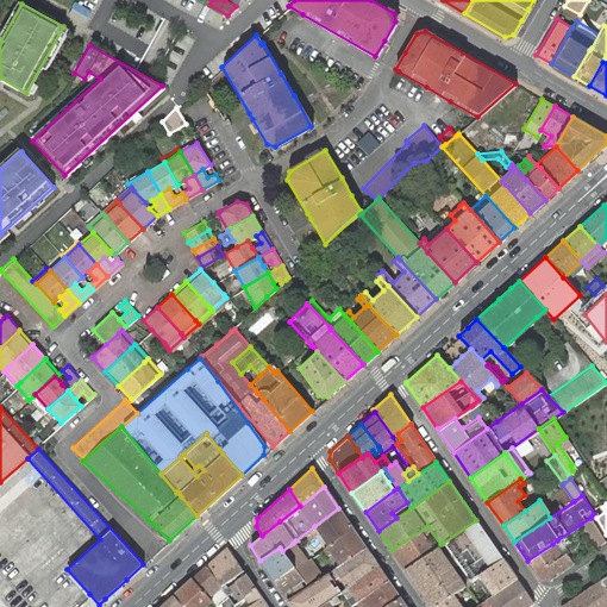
[(352,527),(338,508),(314,526),(317,531),(326,545),(352,527)]
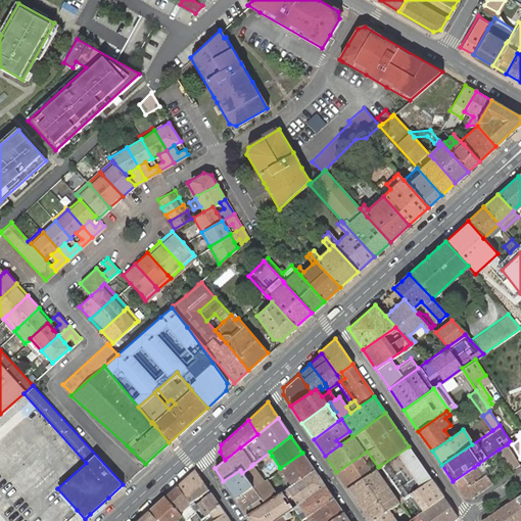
[(519,464),(507,444),(499,450),(511,469),(519,464)]
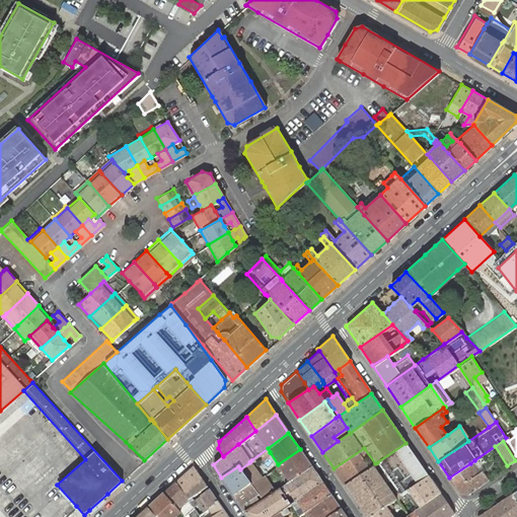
[(405,443),(377,462),(384,472),(396,464),(404,476),(392,485),(397,491),(399,495),(400,494),(407,490),(428,475),(421,464),(410,471),(402,460),(413,453),(405,443)]
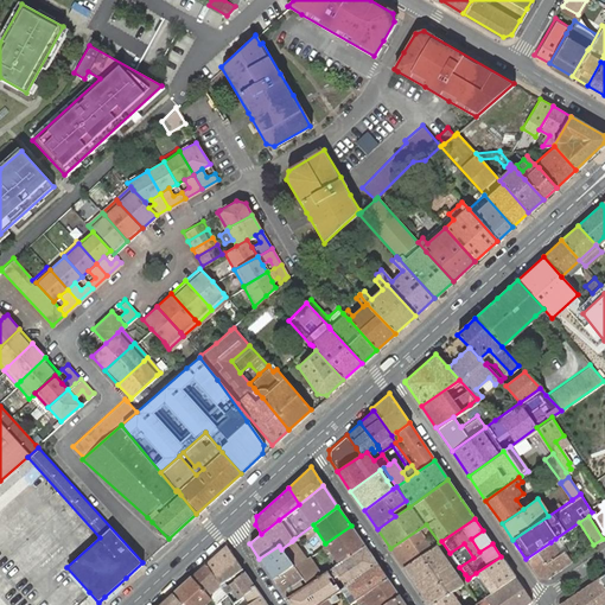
[(426,524),(390,548),(403,567),(437,545),(439,542),(426,524)]
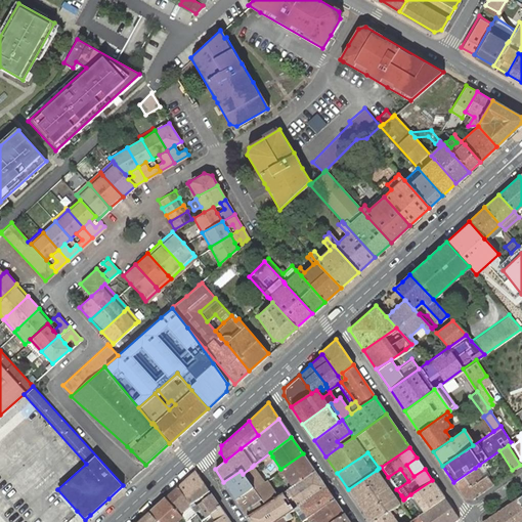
[(314,470),(303,453),(280,469),(266,479),(265,480),(263,481),(253,488),(264,504),(276,495),(267,483),(269,481),(273,487),(284,480),(281,476),(285,474),(292,485),(314,470)]
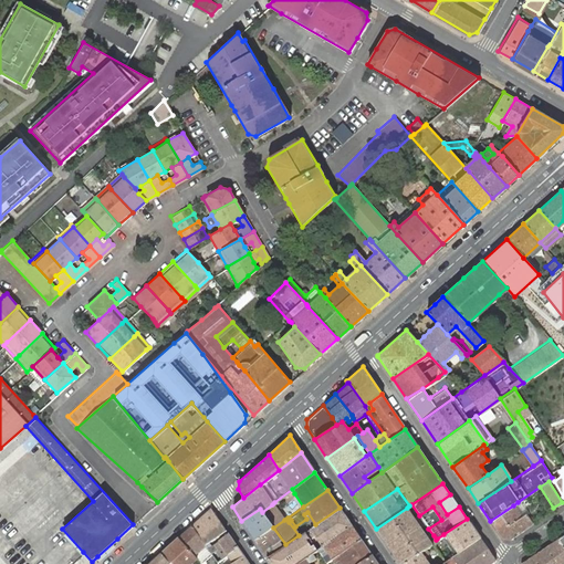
[(518,502),(513,505),(521,517),(525,513),(518,502)]
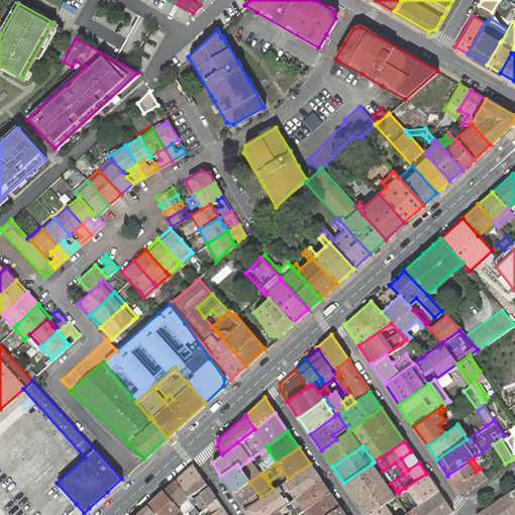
[(259,473),(248,460),(239,468),(244,475),(249,482),(260,475),(262,474),(263,473),(261,471),(259,473)]
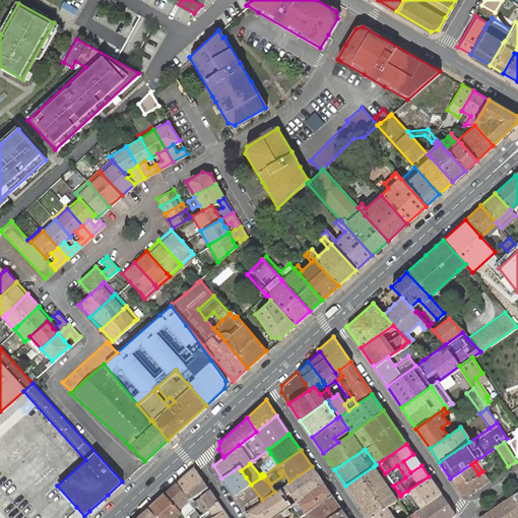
[(471,464),(450,478),(460,493),(467,494),(489,479),(482,471),(478,474),(471,464)]
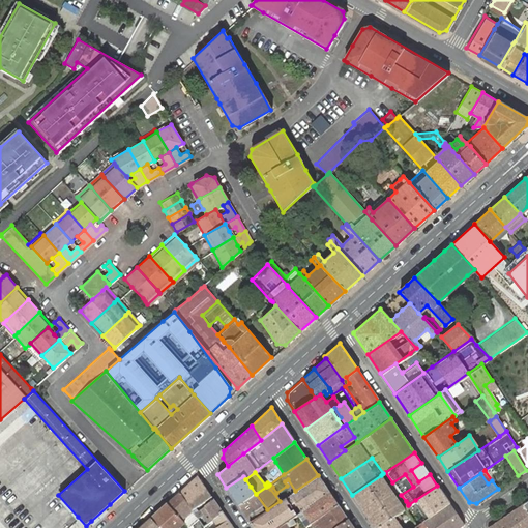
[(197,475),(179,491),(192,509),(194,512),(197,510),(194,507),(211,496),(197,475)]
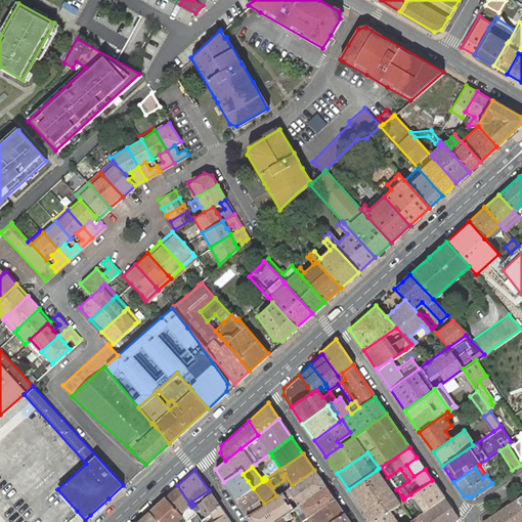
[(325,486),(314,470),(292,485),(286,489),(281,492),(287,501),(292,497),(297,506),(325,486)]
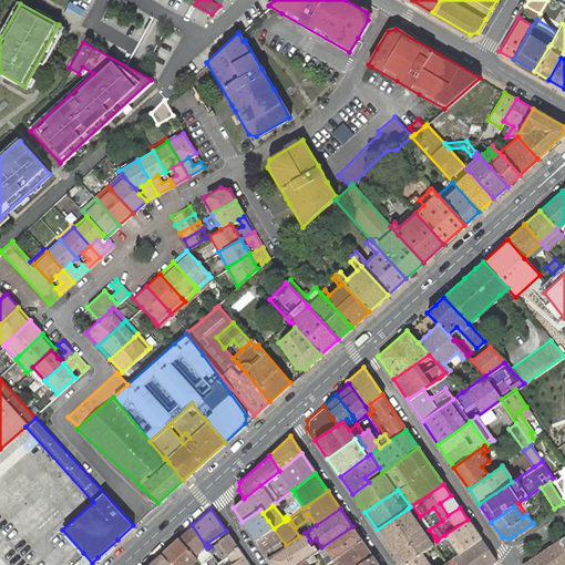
[(408,509),(377,530),(400,564),(432,544),(437,541),(434,536),(429,540),(408,509)]
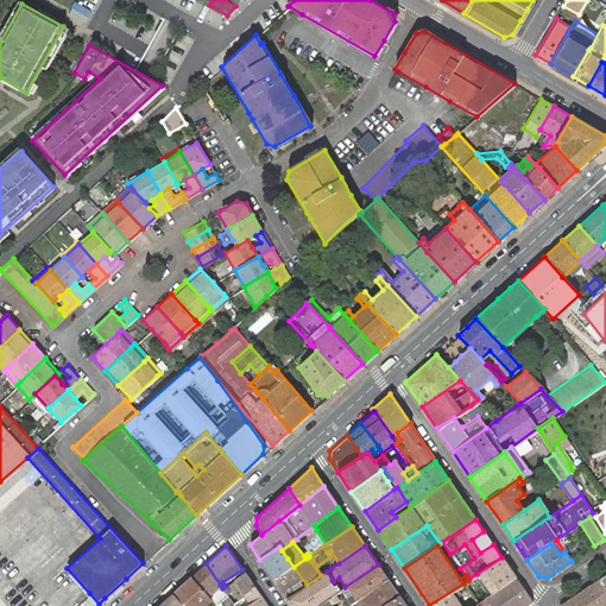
[(279,547),(259,560),(272,579),(289,569),(281,557),(283,557),(285,560),(288,559),(282,550),(279,547)]
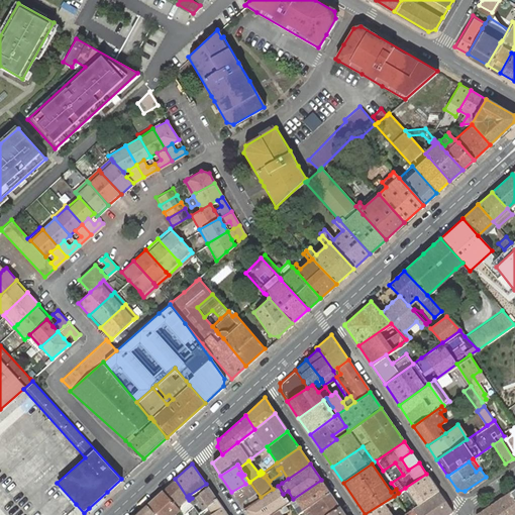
[(426,474),(405,488),(416,505),(437,490),(426,474)]
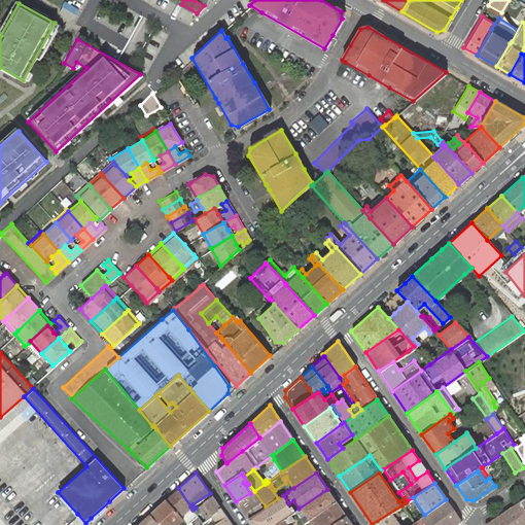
[(178,488),(165,500),(182,519),(185,522),(196,514),(193,510),(190,506),(178,488)]
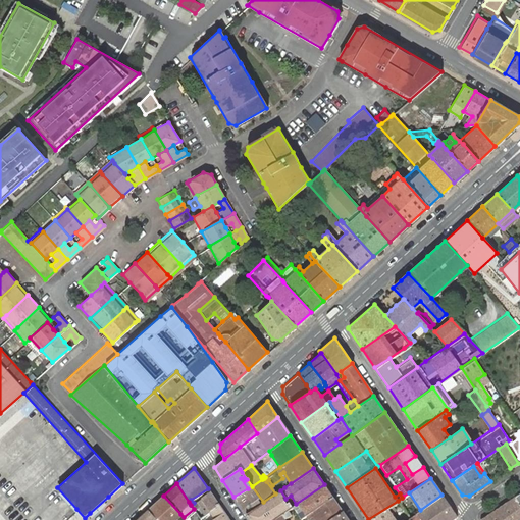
[(331,497),(324,484),(296,504),(292,506),(294,509),(298,506),(303,513),(299,515),(300,518),(301,518),(305,515),(331,497)]
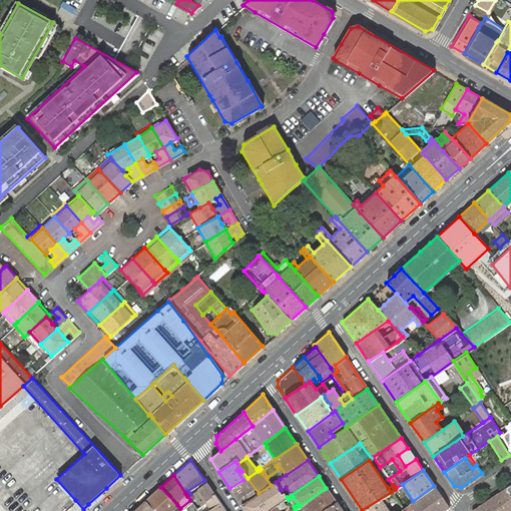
[(243,480),(229,488),(240,505),(259,493),(247,478),(243,480)]
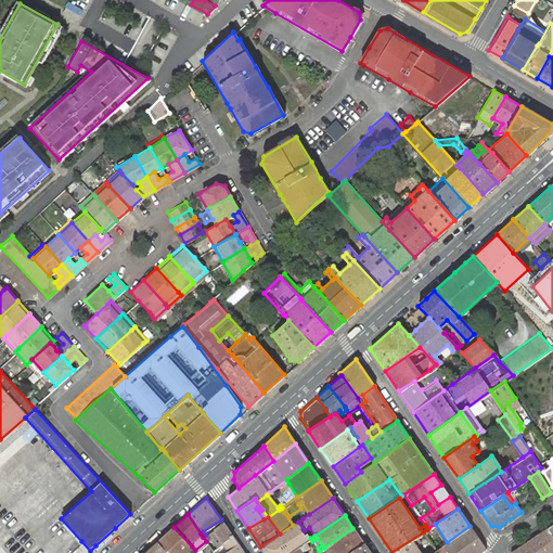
[(293,525),(280,534),(260,547),(265,552),(287,552),(306,541),(310,539),(304,530),(298,522),(293,525)]
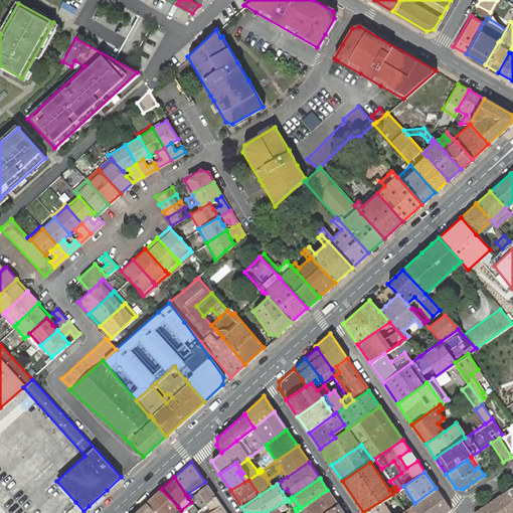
[(188,498),(191,502),(196,510),(205,504),(215,497),(206,485),(197,491),(191,496),(188,498)]
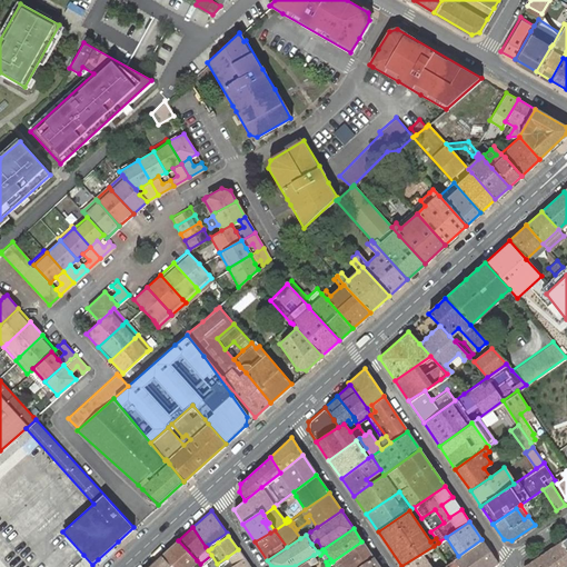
[(566,536),(560,541),(524,566),(523,566),(564,566),(566,565),(566,536)]
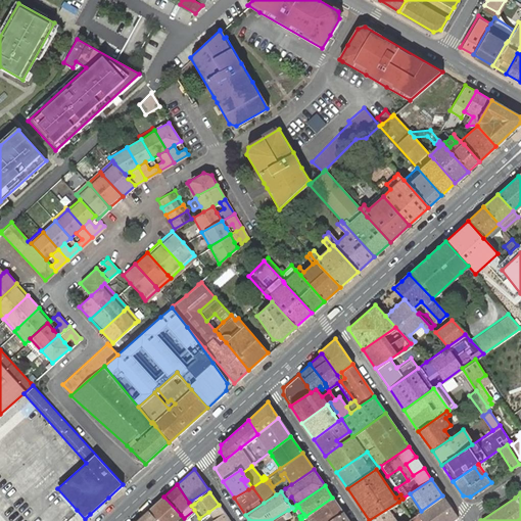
[(451,520),(457,518),(457,516),(442,495),(421,511),(410,518),(406,520),(451,520)]
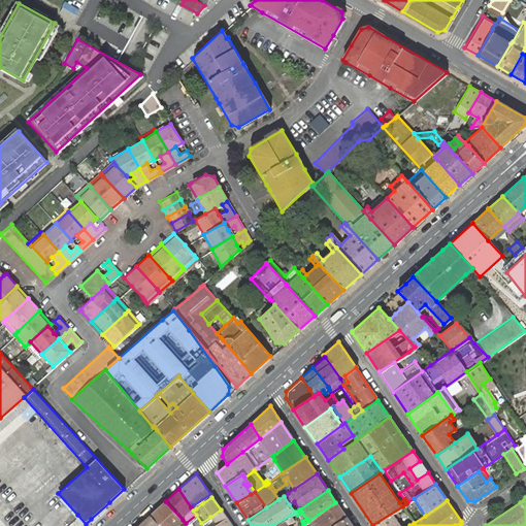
[(165,501),(149,516),(158,525),(175,525),(183,520),(165,501)]
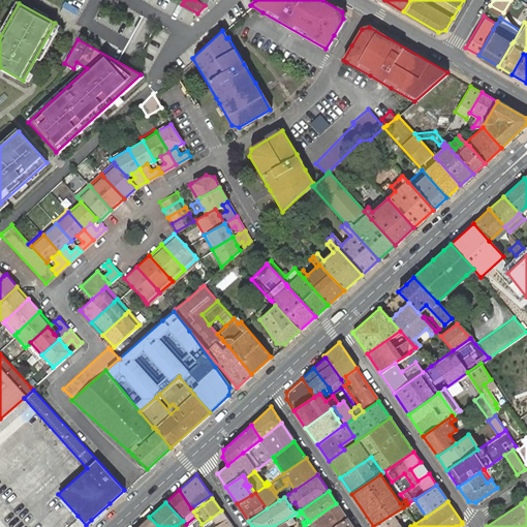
[(333,526),(347,518),(336,503),(309,522),(312,526),(316,523),(318,526),(333,526)]
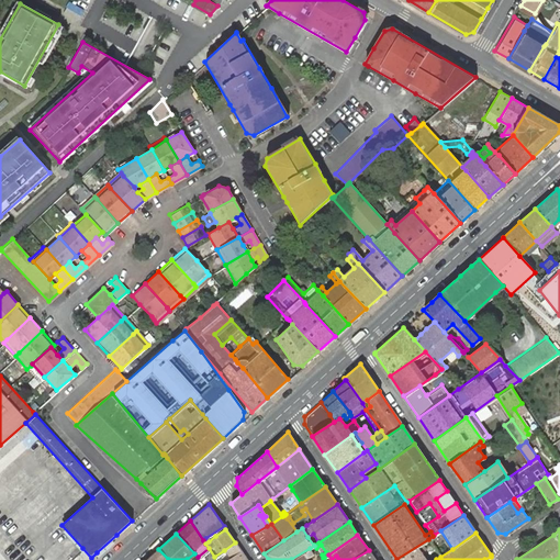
[(434,535),(433,536),(428,539),(433,546),(439,541),(434,535)]
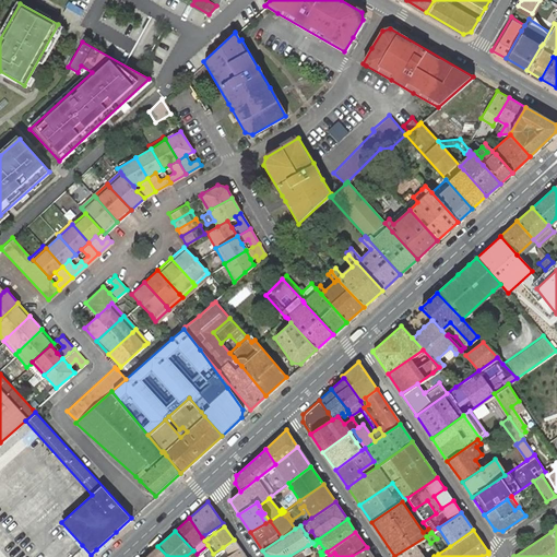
[(434,556),(438,554),(430,543),(426,536),(394,556),(434,556)]
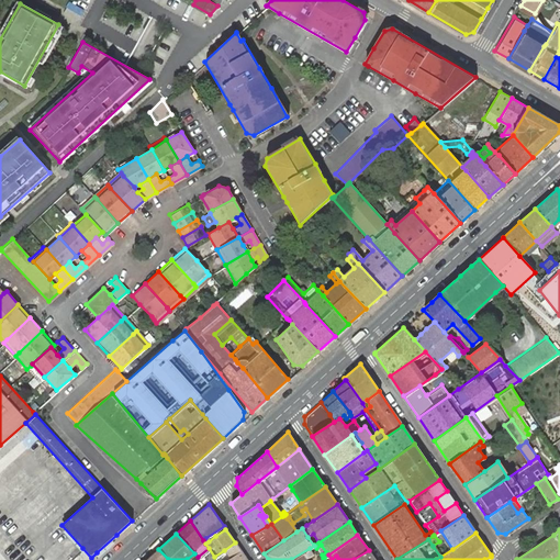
[(226,559),(246,559),(235,542),(224,550),(230,558),(226,559)]
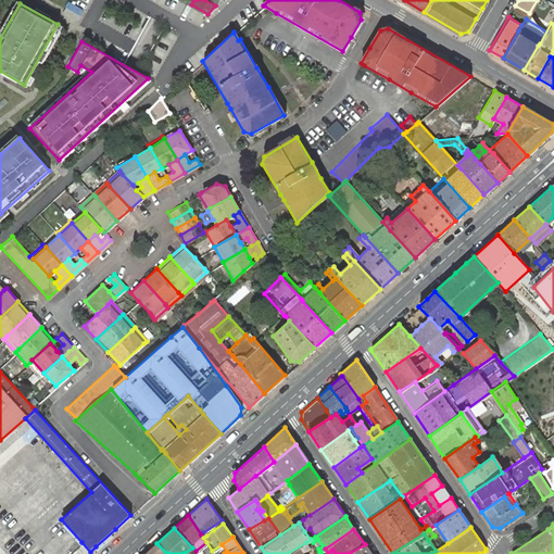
[(306,542),(288,553),(303,553),(302,552),(310,548),(306,542)]
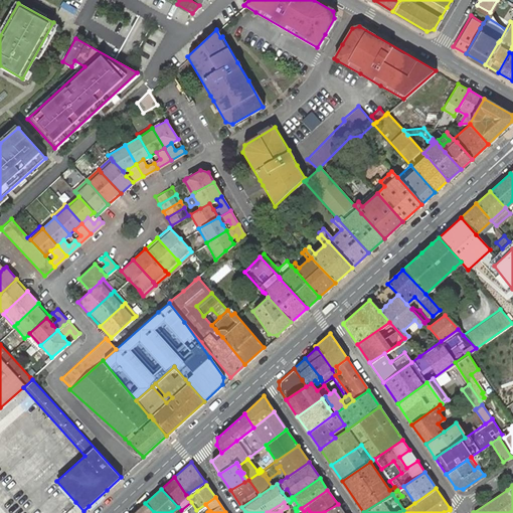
[(154,512),(145,503),(133,512),(154,512)]
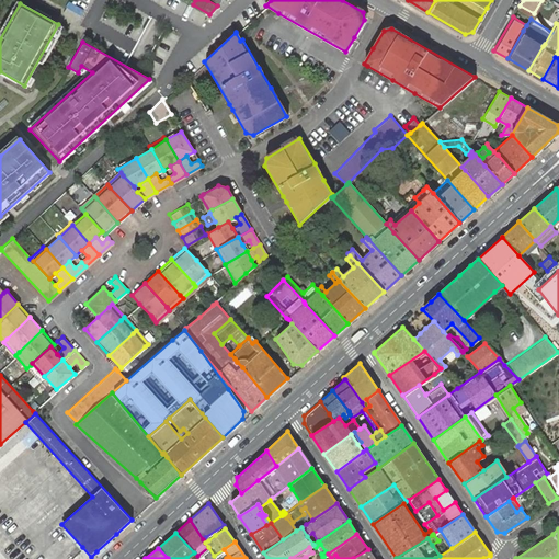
[(374,558),(368,549),(353,558),(374,558)]
